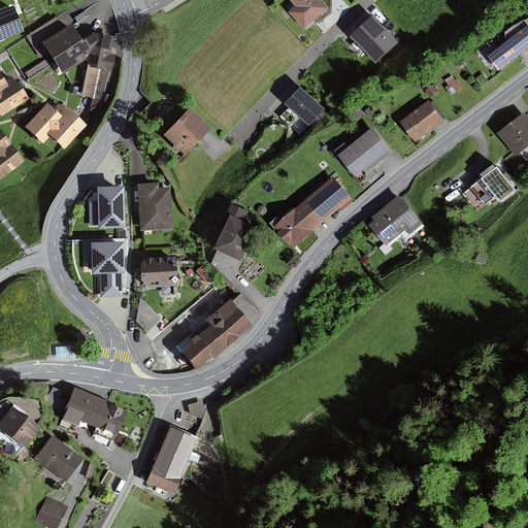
[(293,0),(299,6),(292,12),(308,30),(316,23),(322,24),(333,12),(334,1),(333,0),(293,0)]
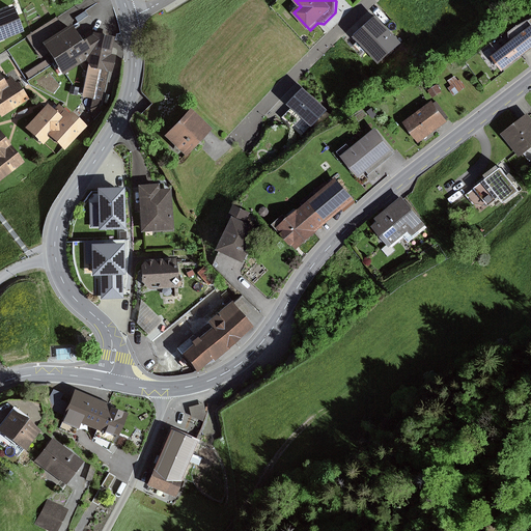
[(14,5),(0,10),(0,42),(25,32),(14,5)]
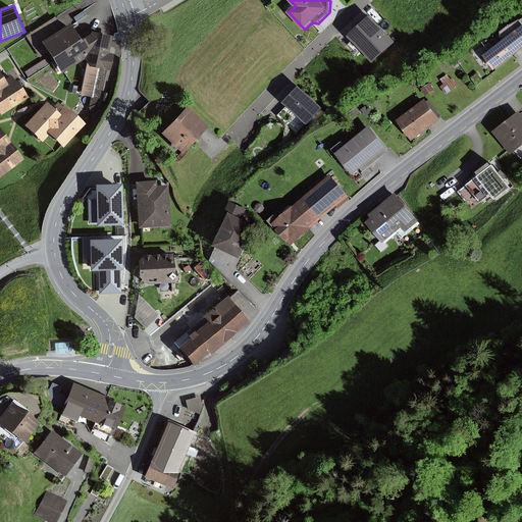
[(90,19),(84,11),(73,17),(80,25),(90,19)]
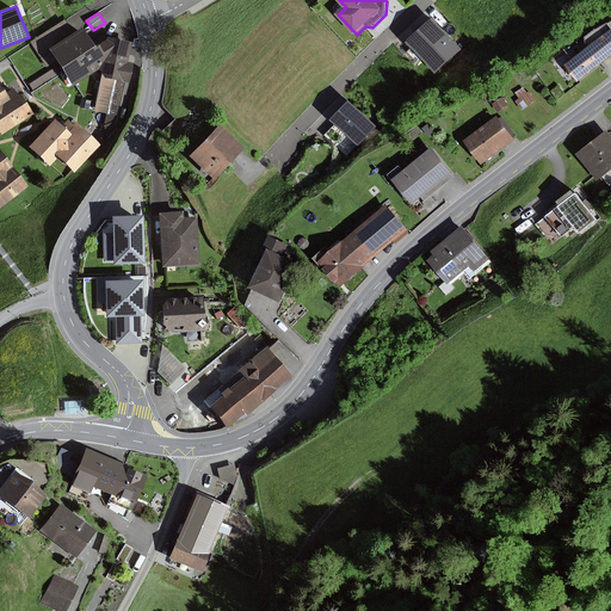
[(411,43),(438,74),(466,50),(438,19),(411,43)]
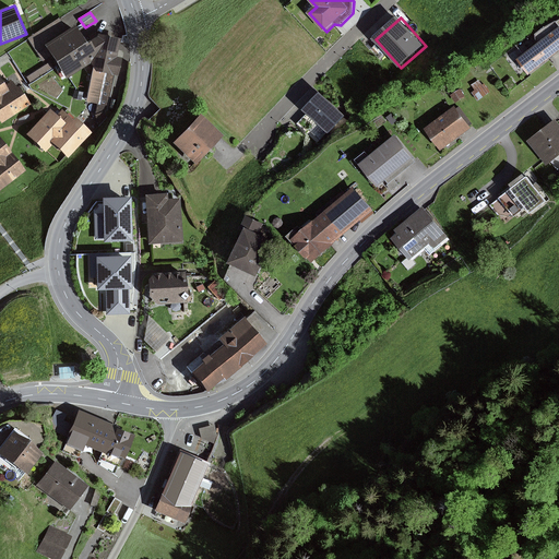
[(121,38),(98,34),(98,37),(87,44),(76,26),(68,32),(59,19),(28,39),(43,61),(52,56),(68,79),(91,63),(93,67),(86,102),(97,104),(96,113),(108,115),(116,76),(119,76),(122,58),(118,57),(121,38)]
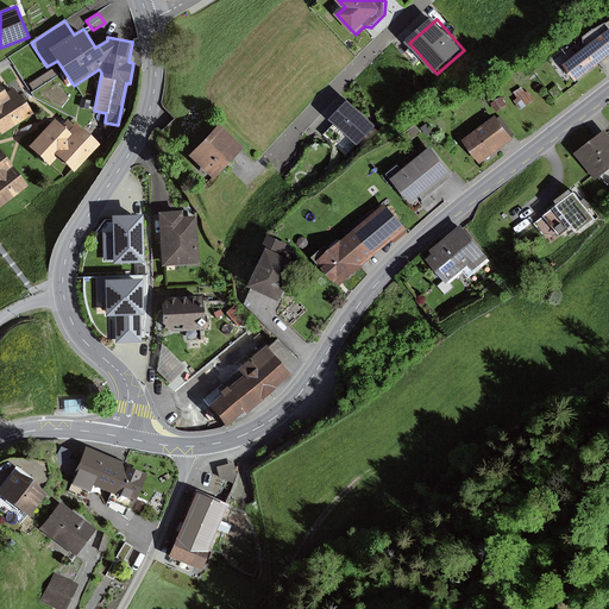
[(584,49),(563,66),(575,82),(608,55),(608,22),(591,31),(583,38),(584,49)]
